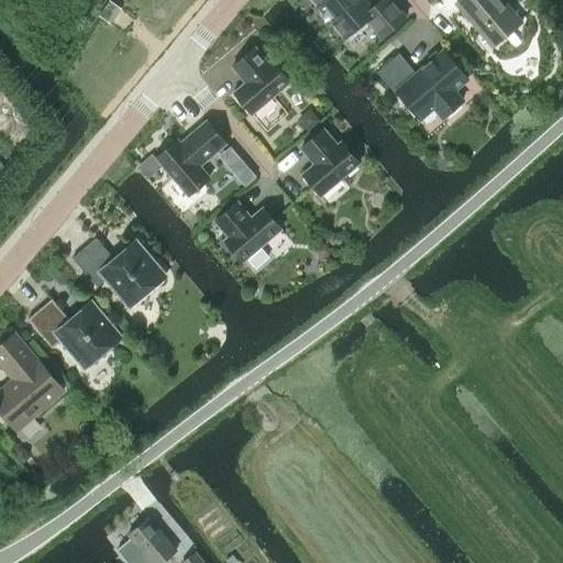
[(313,0),(320,8),(319,9),(318,10),(318,11),(317,12),(317,13),(317,15),(318,18),(318,19),(319,21),(320,22),(321,22),(323,23),(326,23),(327,23),(330,23),(331,22),(332,21),(344,36),(366,18),(382,36),(406,17),(390,0),(381,0),(372,8),(365,0),(313,0)]
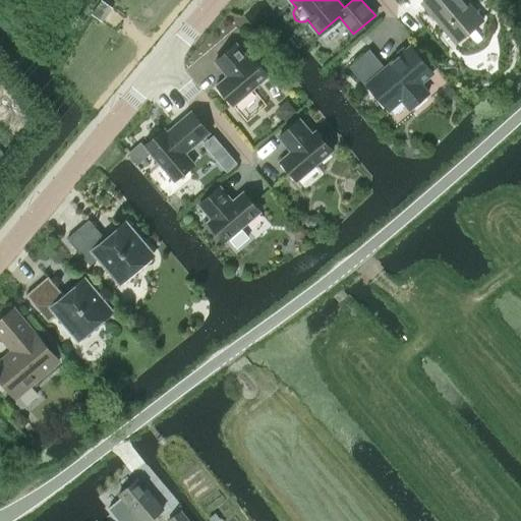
[(455,43),(482,19),(466,0),(424,0),(421,3),(455,43)]
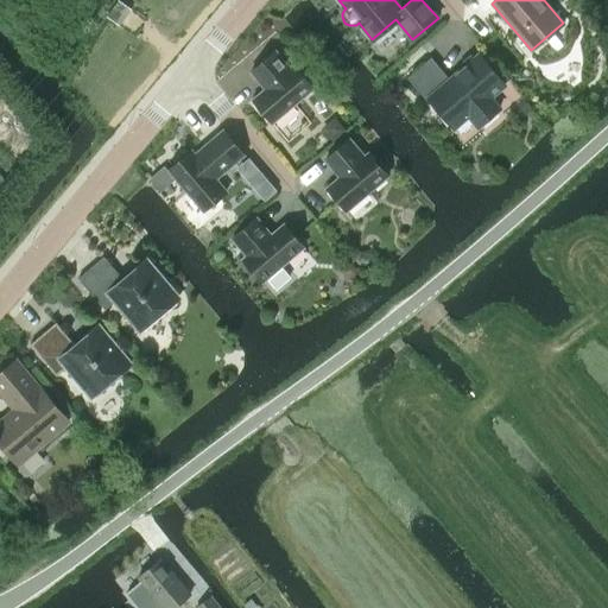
[(390,62),(411,44),(401,33),(381,51),(390,62)]
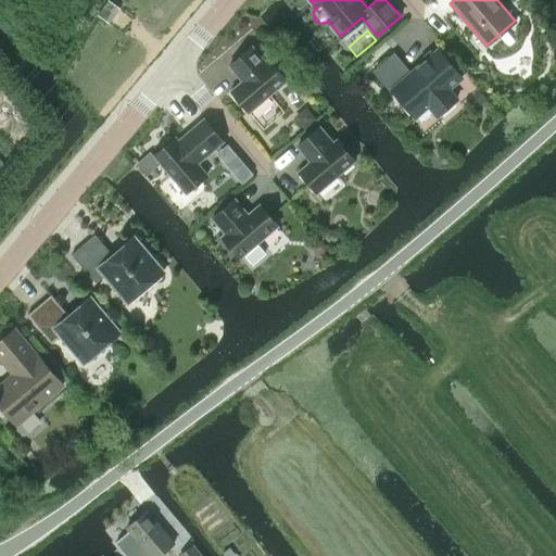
[(249,112),(287,80),(268,59),(265,61),(252,46),(229,66),(242,80),(231,90),(249,112)]
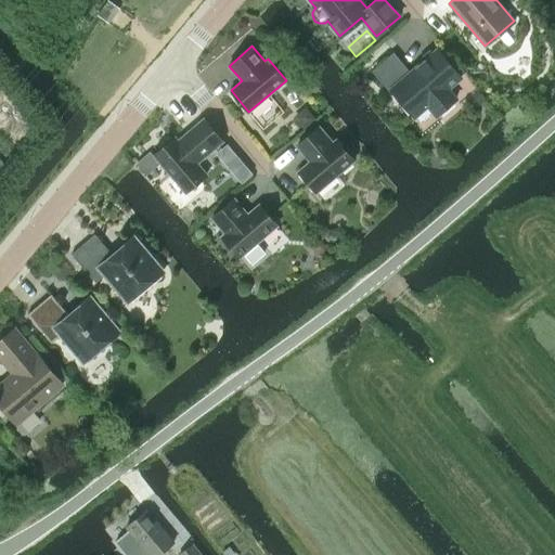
[(448,88),(461,77),(437,49),(410,72),(394,52),(372,71),(389,91),(391,89),(414,116),(427,105),(436,115),(455,99),(448,88)]
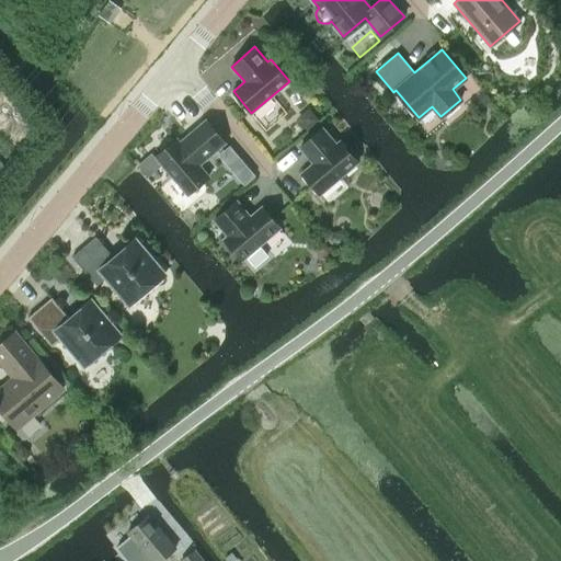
[(199,164),(226,144),(205,119),(180,141),(178,138),(156,157),(186,195),(209,176),(199,164)]
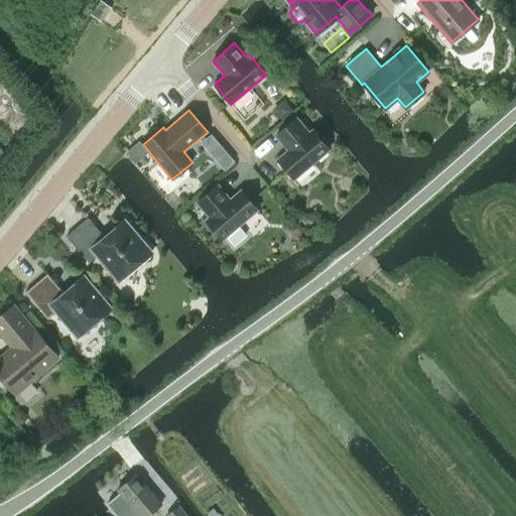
[(294,178),(329,149),(311,129),(309,131),(297,117),(275,136),(287,149),(277,158),(294,178)]
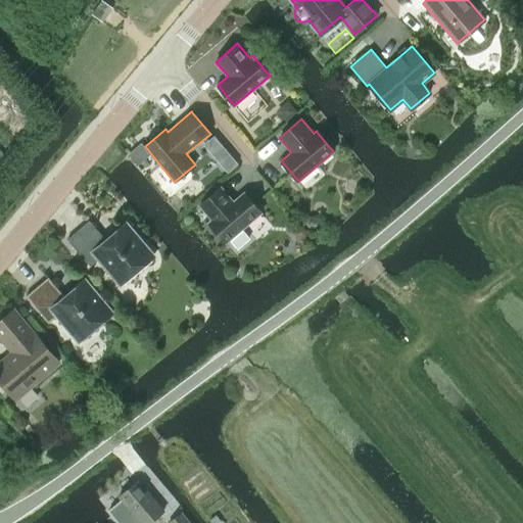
[(226,242),(230,239),(236,247),(239,247),(249,239),(248,236),(242,229),(260,212),(243,192),(233,201),(221,187),(199,205),(211,220),(208,222),(226,242)]
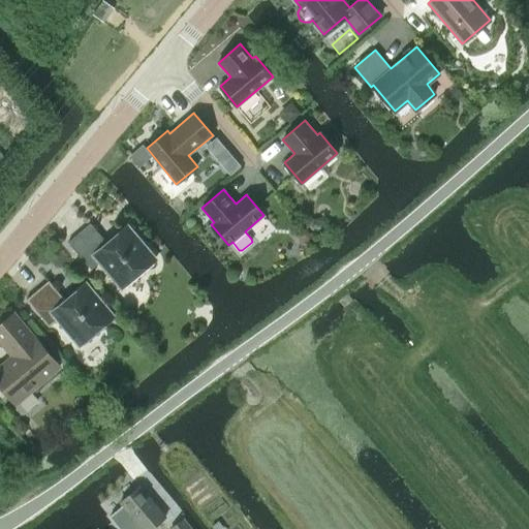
[(122,285),(153,258),(127,227),(107,243),(90,222),(67,242),(91,269),(100,260),(122,285)]
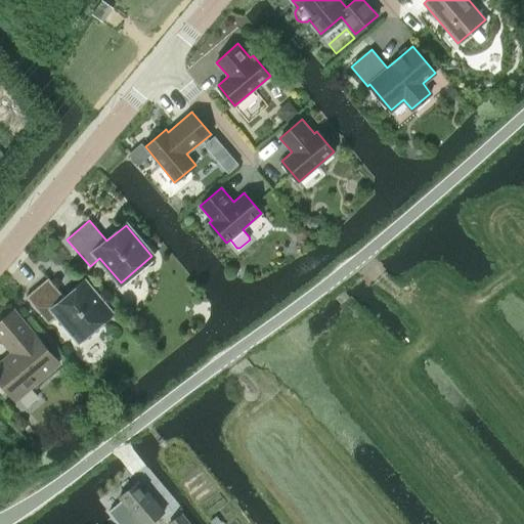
[(79,340),(111,313),(84,282),(66,298),(48,277),(26,296),(48,323),(58,315),(79,340)]
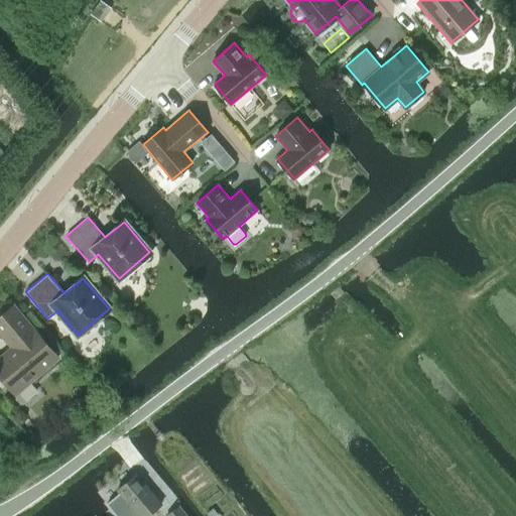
[(0,374),(15,392),(57,357),(34,329),(33,330),(13,305),(0,316),(0,331),(13,347),(0,358),(0,374)]
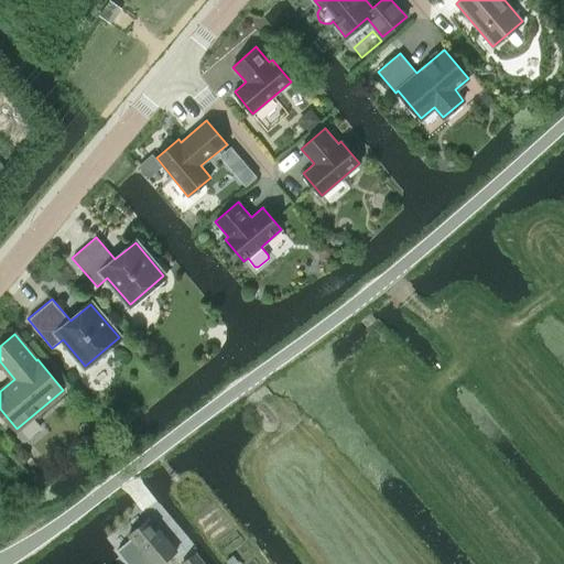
[(131,540),(118,551),(121,554),(129,563),(160,563),(176,551),(149,518),(128,535),(131,540)]
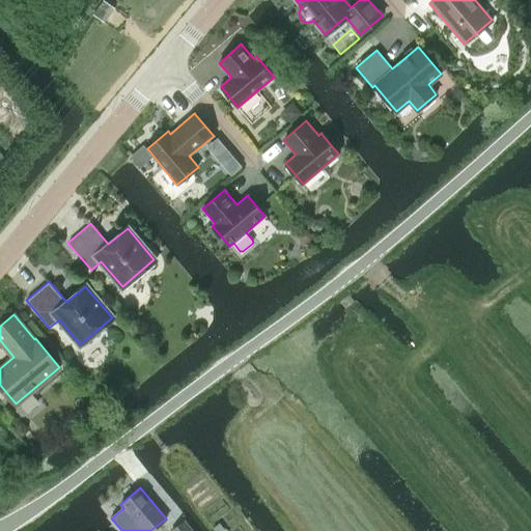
[(190,530),(183,522),(171,530),(170,530),(190,530)]
